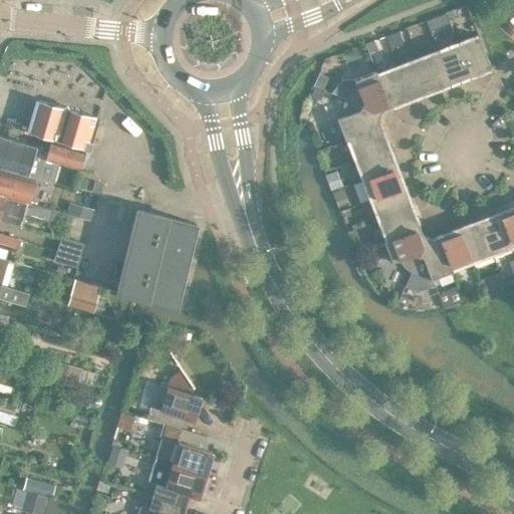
[(457,14),(454,8),(445,12),(447,18),(457,14)]
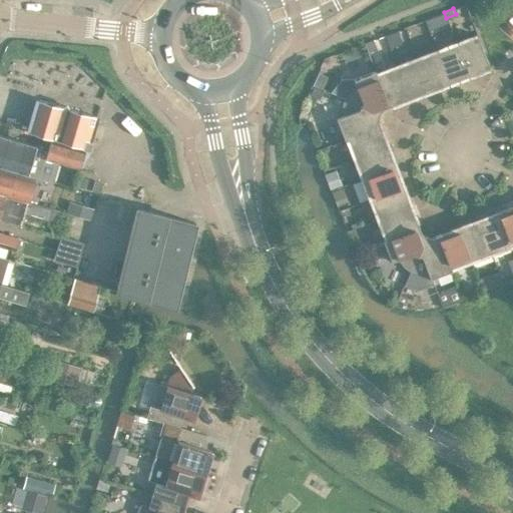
[(434,26),(431,17),(424,19),(427,29),(434,26)]
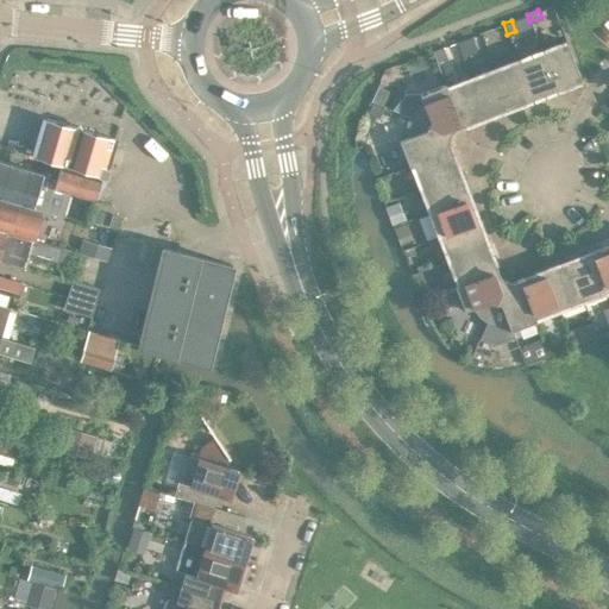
[(472,48),(468,37),(457,41),(460,52),(472,48)]
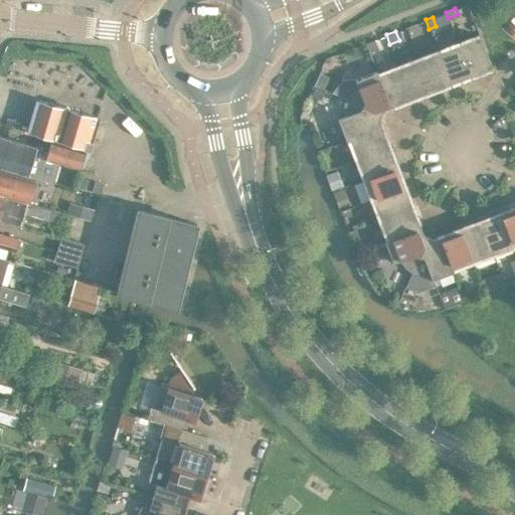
[(491,67),(478,34),(457,42),(470,75),(491,67)]
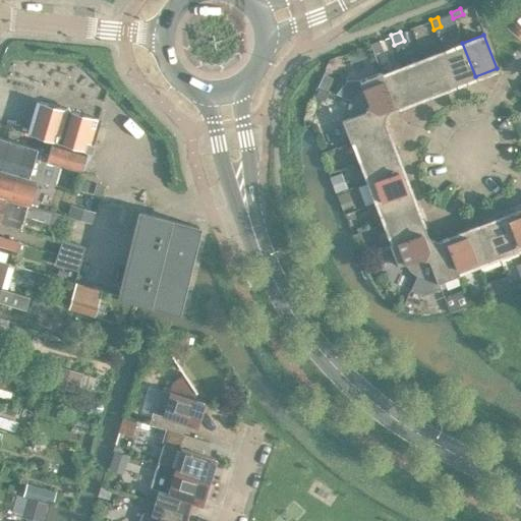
[(379,40),(370,43),(373,52),(383,48),(379,40)]
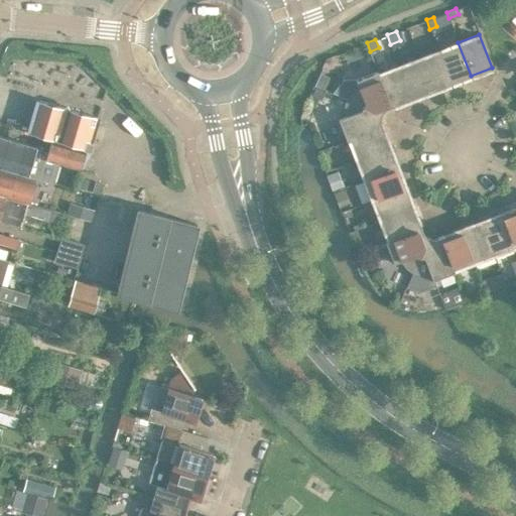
[(471,76),(458,42),(437,50),(450,84),(471,76)]
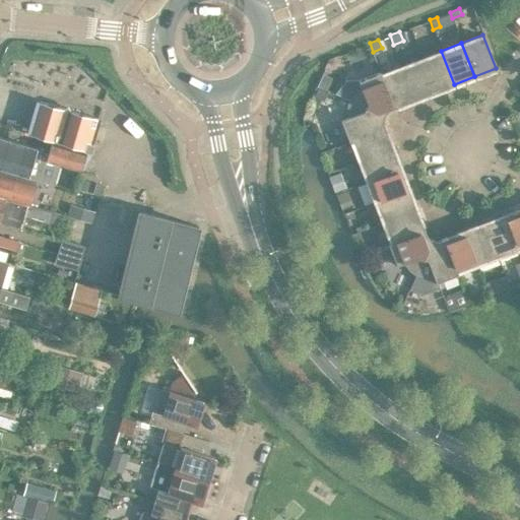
[(441,51),(420,59),(434,92),(454,84),(441,51)]
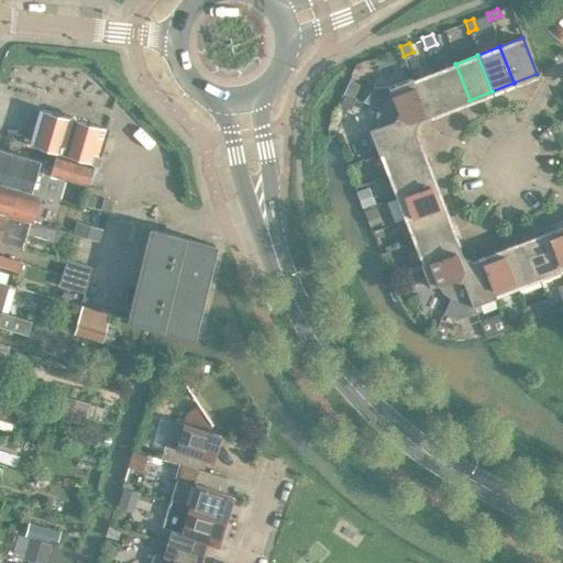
[(470,100),(455,64),(433,73),(448,109),(470,100)]
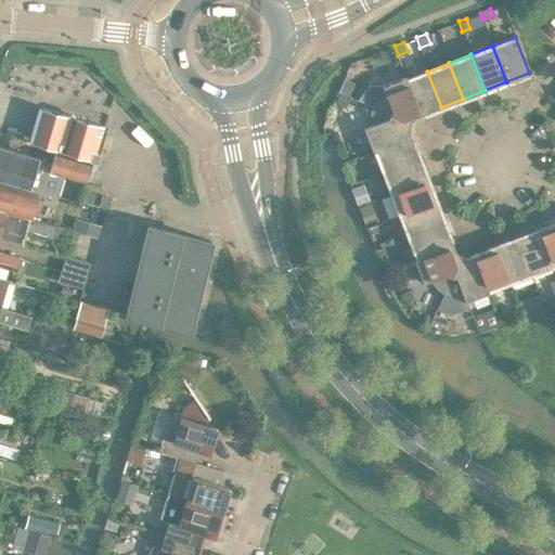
[(427,72),(407,79),(405,79),(418,115),(441,107),(427,72)]
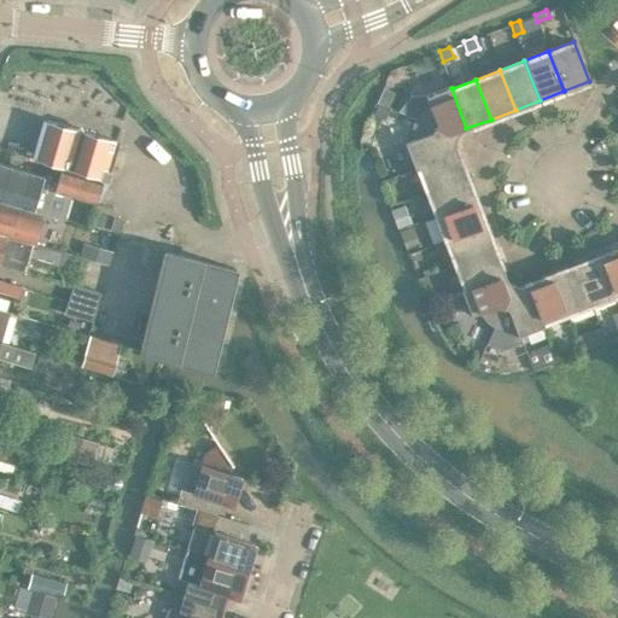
[(414,116),(413,118),(455,138),(456,132),(466,128),(452,88),(453,88),(452,86),(426,95),(426,94),(425,95),(429,104),(425,105),(424,106),(420,109),(418,111),(415,115),(414,116)]
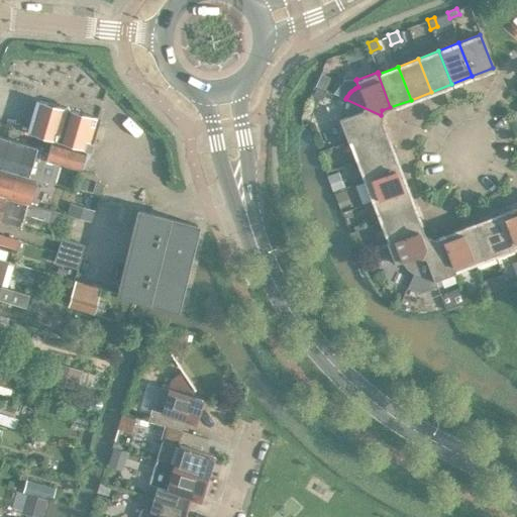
[(323,89),(329,77),(319,73),(314,85),(323,89)]
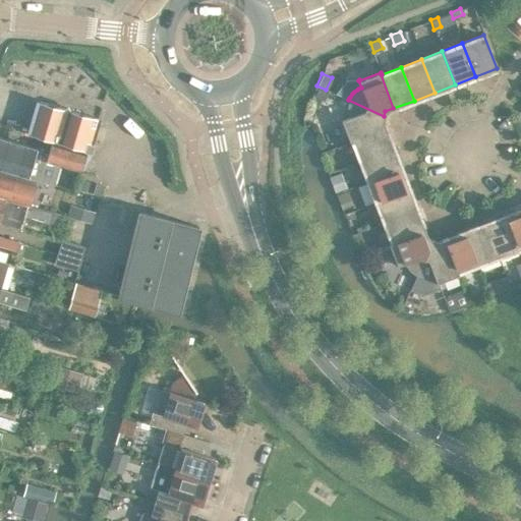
[(317,89),(314,96),(324,100),(327,93),(317,89)]
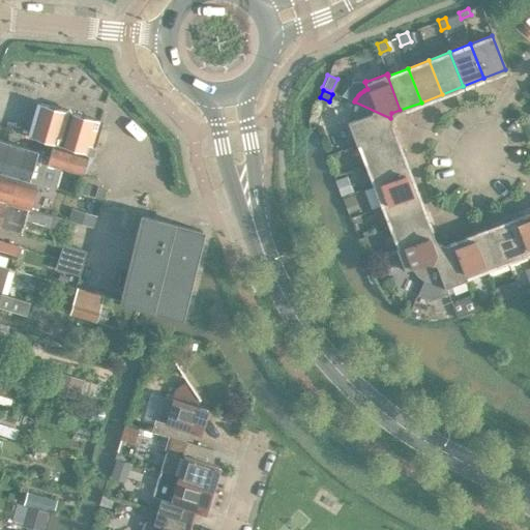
[(348,123),(355,145),(357,144),(357,143),(391,130),(388,122),(390,118),(354,101),(353,105),(353,106),(352,108),(352,110),(352,112),(352,114),(353,116),(353,118),(354,119),(346,122),(347,123),(348,123)]
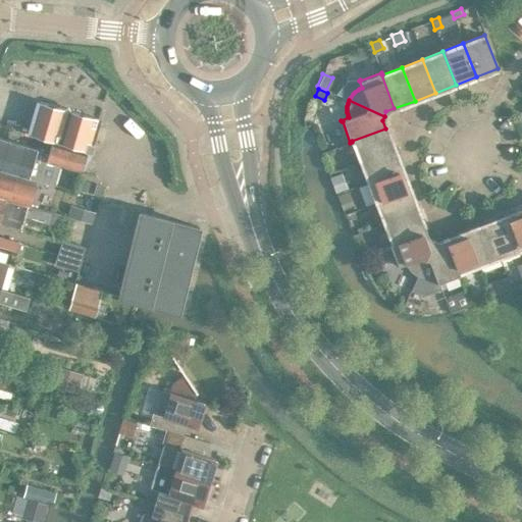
[(60,143),(69,110),(67,106),(62,108),(39,102),(30,134),(60,143)]
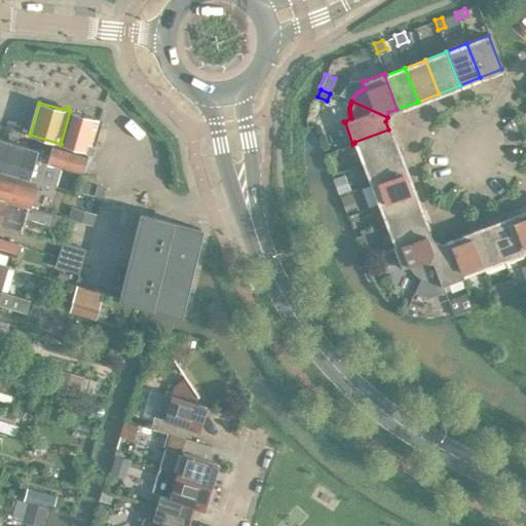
[(70,111),(61,144),(91,153),(102,121),(71,112),(70,111)]
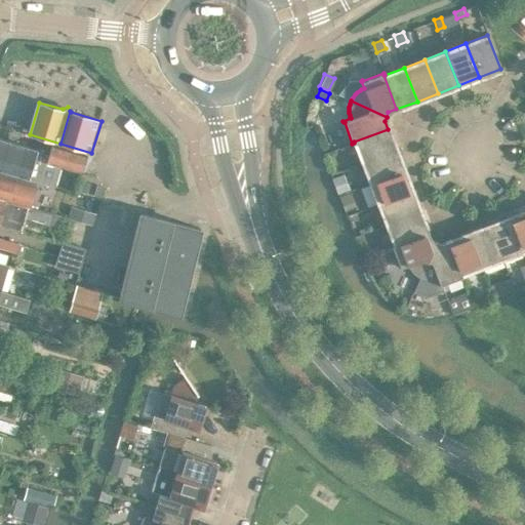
[(354,142),(354,143),(362,162),(395,150),(388,129),(354,142)]
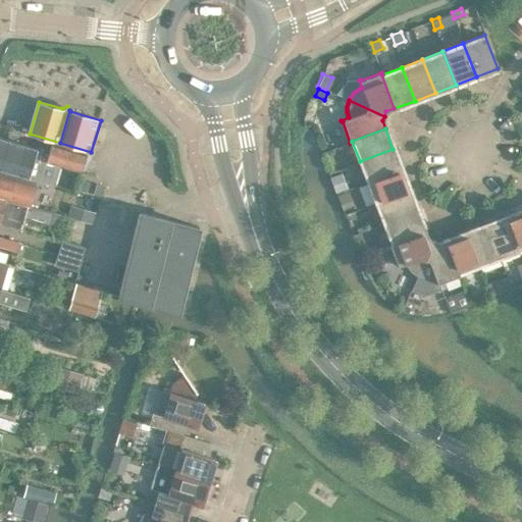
[(0,169),(54,185),(59,165),(81,171),(87,152),(51,142),(48,152),(0,137),(0,169)]
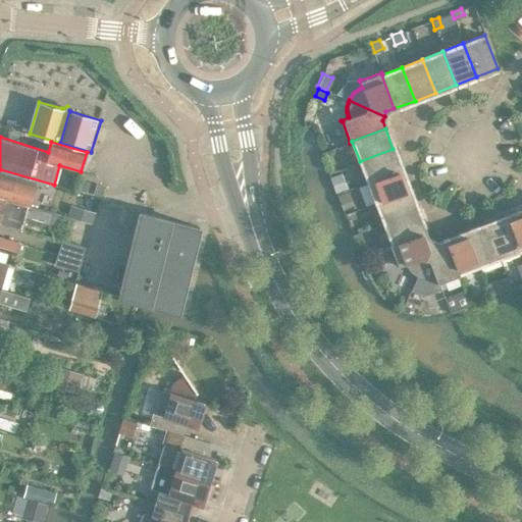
[(393,149),(360,161),(367,181),(401,169),(393,149)]
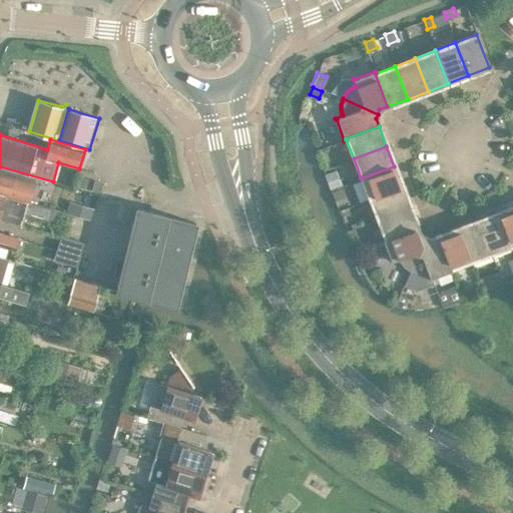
[(402,186),(394,166),(361,178),(369,199),(402,186)]
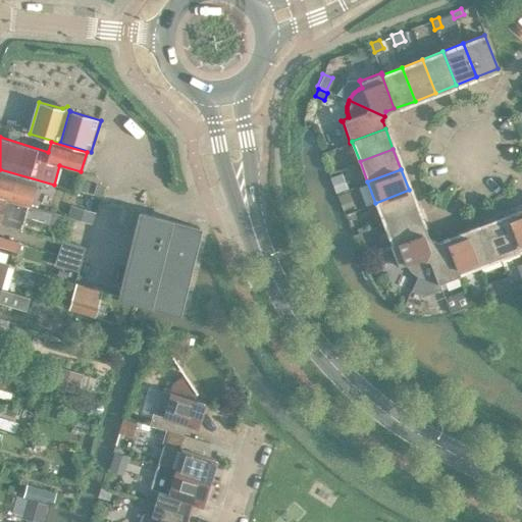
[(0,197),(10,200),(13,189),(33,194),(36,184),(0,173),(0,197)]
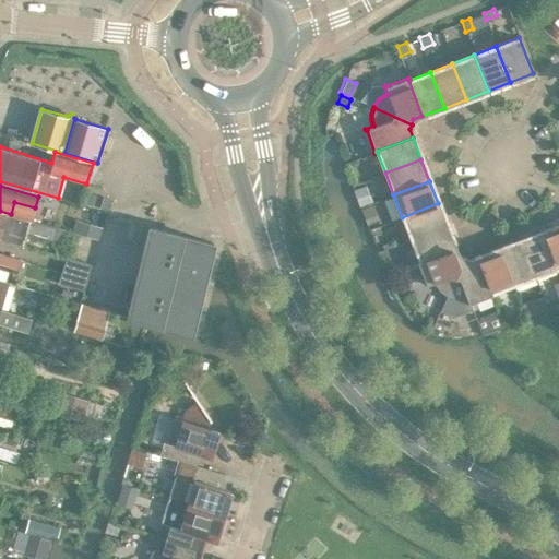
[(355,194),(360,207),(370,204),(366,191),(355,194)]
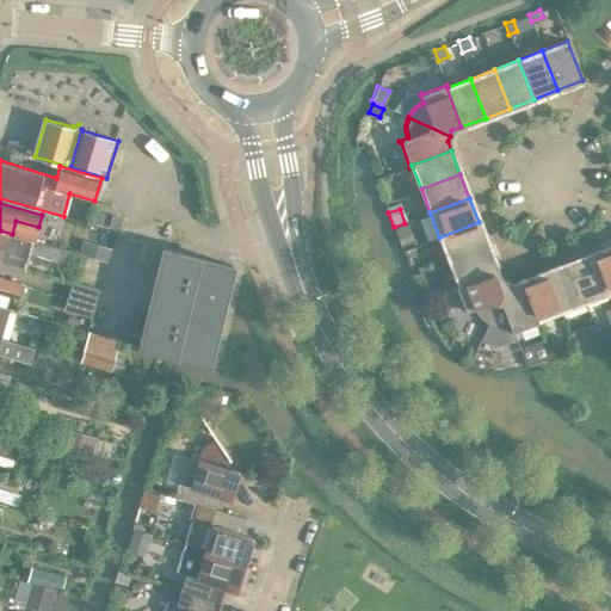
[(104,213),(94,210),(91,222),(100,226),(104,213)]
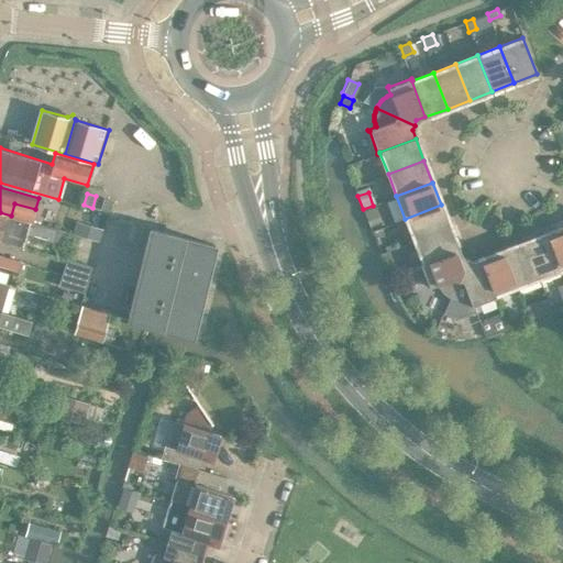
[(108,212),(112,201),(103,199),(100,210),(108,212)]
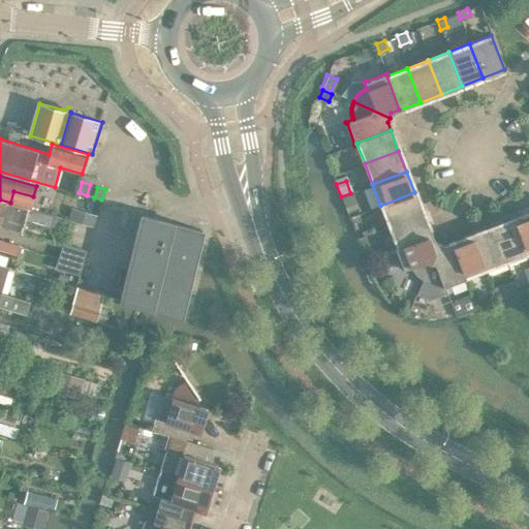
[(380,206),(389,226),(423,213),(414,192),(380,206)]
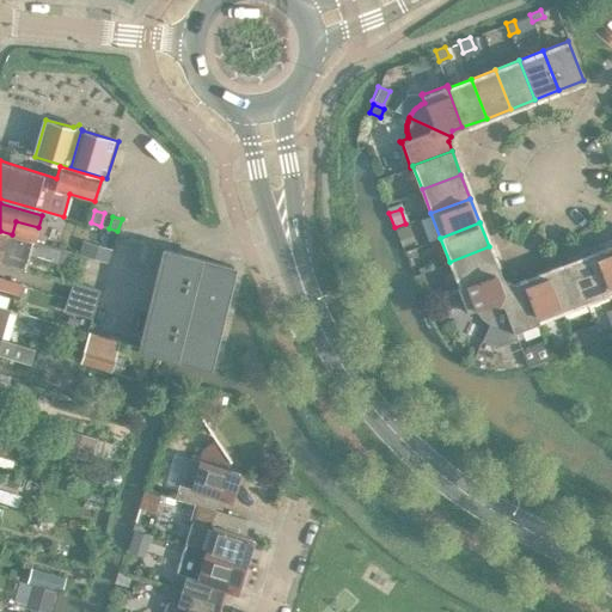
[(408,225),(396,230),(403,248),(415,243),(408,225)]
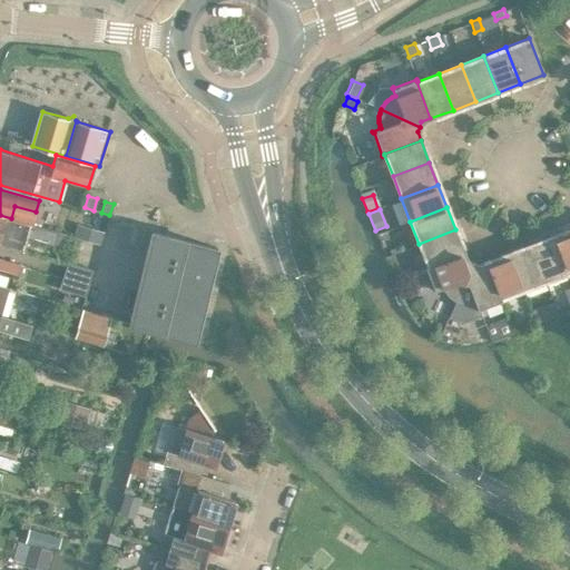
[(0,244),(22,251),(26,237),(55,246),(58,233),(29,225),(0,216),(0,244)]
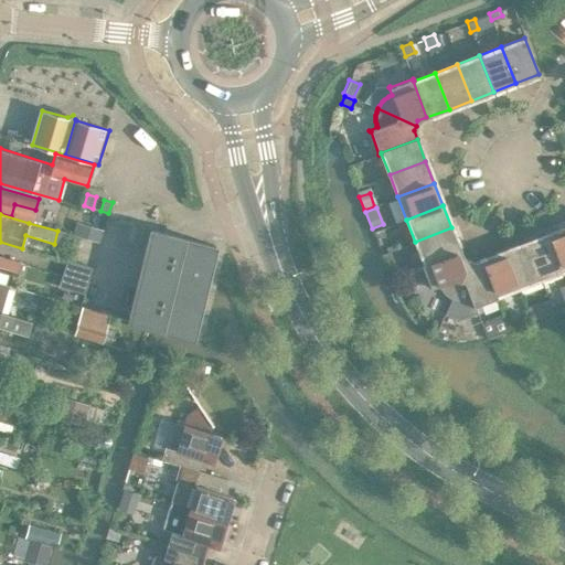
[(99,242),(103,231),(77,223),(74,235),(99,242)]
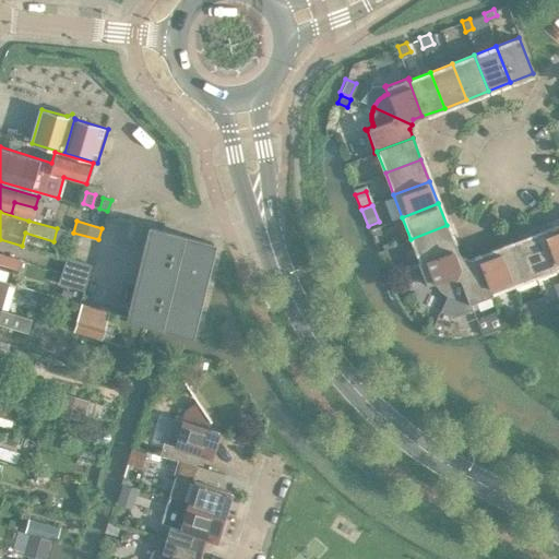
[(186,329),(211,240),(147,223),(122,311),(186,329)]
